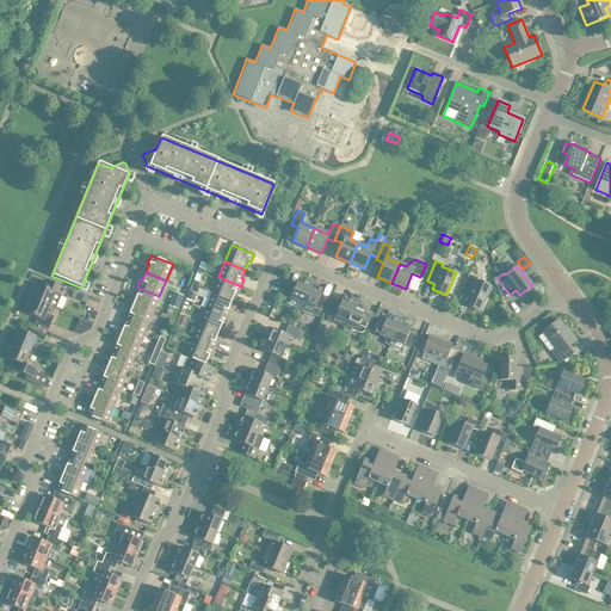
[(477,278),(468,275),(460,295),(468,298),(466,303),(481,309),(491,287),(476,281),(477,278)]
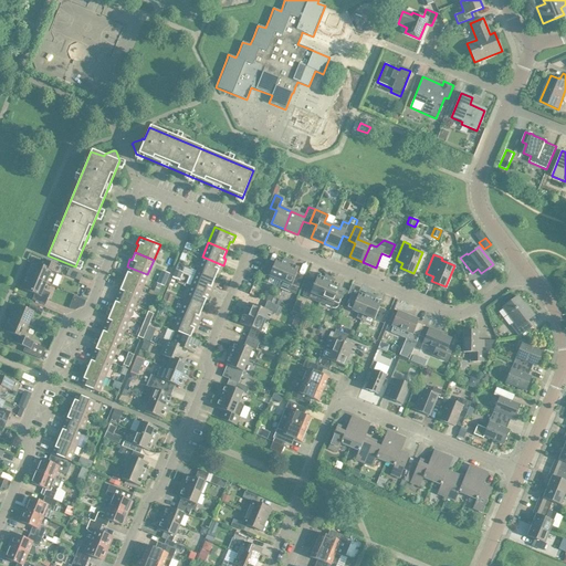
[(223,265),(202,257),(196,271),(215,279),(218,271),(220,272),(223,265)]
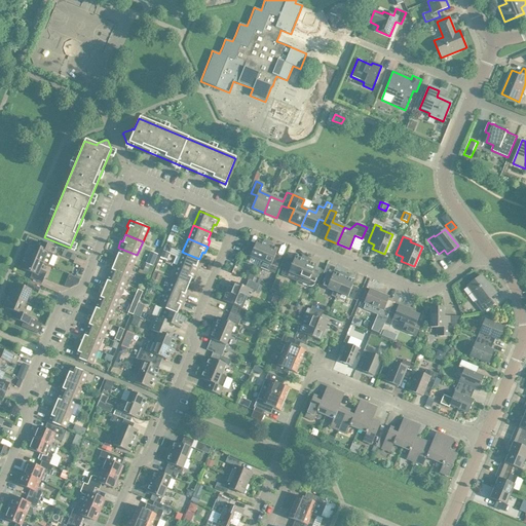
[(260,261),(267,245),(256,240),(254,246),(249,242),(243,254),(260,261)]
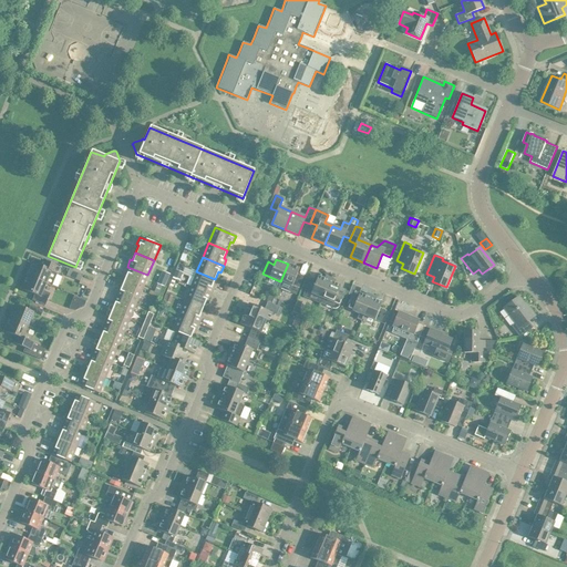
[(27,276),(45,284),(51,287),(57,274),(58,275),(60,268),(48,263),(45,269),(32,264),(27,276)]
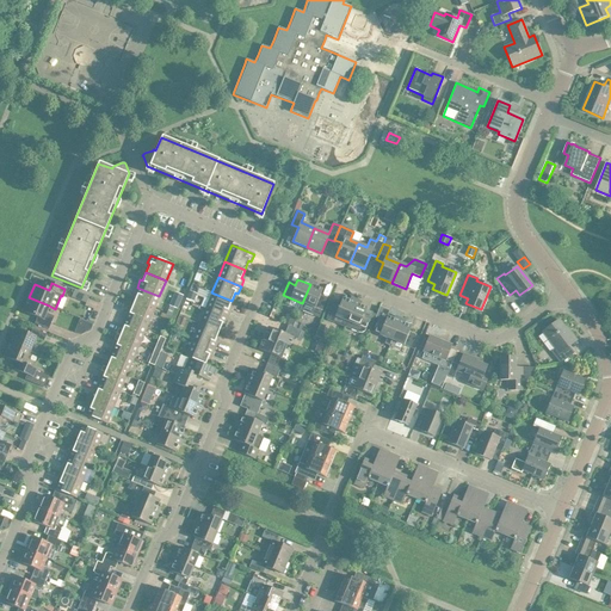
[(310,284),(302,303),(300,310),(318,318),(326,297),(320,295),(322,290),(310,284)]
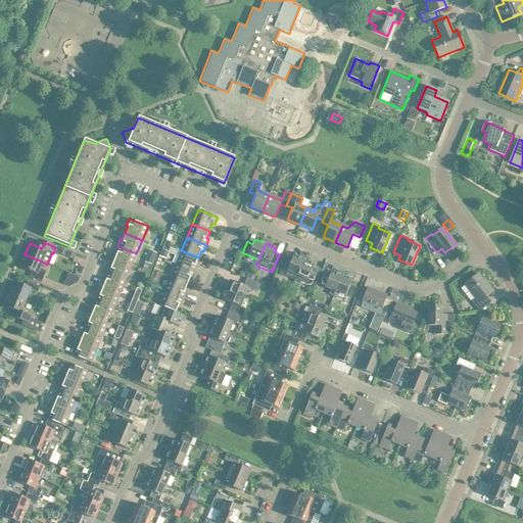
[(136,253),(117,246),(114,252),(116,253),(113,260),(131,268),(136,253)]
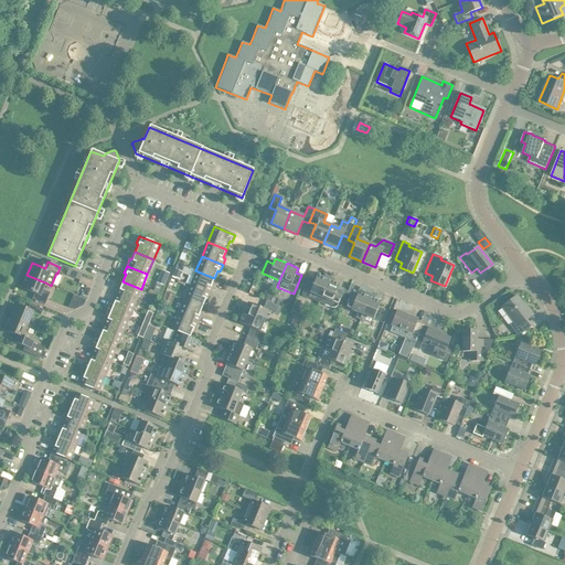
[(182,272),(174,269),(172,276),(179,279),(182,272)]
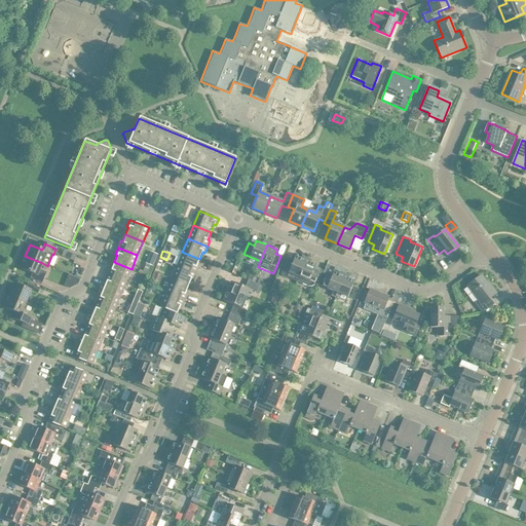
[(152,266),(157,255),(150,252),(145,263),(152,266)]
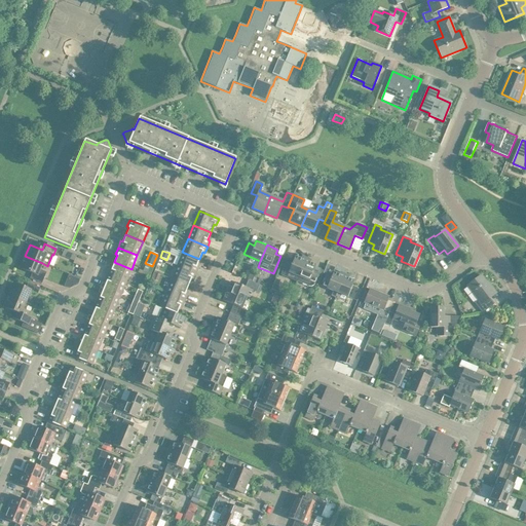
[(199,259),(182,252),(177,266),(196,273),(198,267),(196,266),(199,259)]
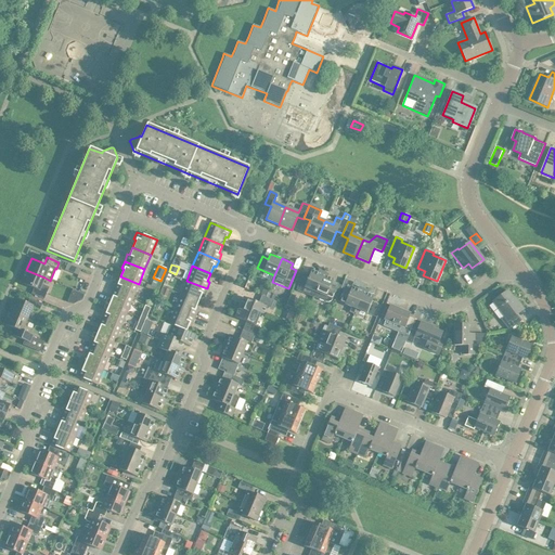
[(44,278),(26,270),(21,283),(34,288),(31,294),(43,299),(49,287),(41,285),(44,278)]
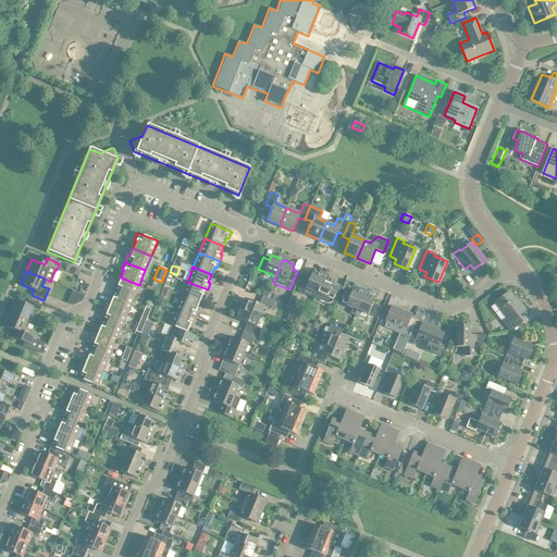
[(304,274),(297,291),(314,298),(323,276),(312,272),(310,276),(304,274)]
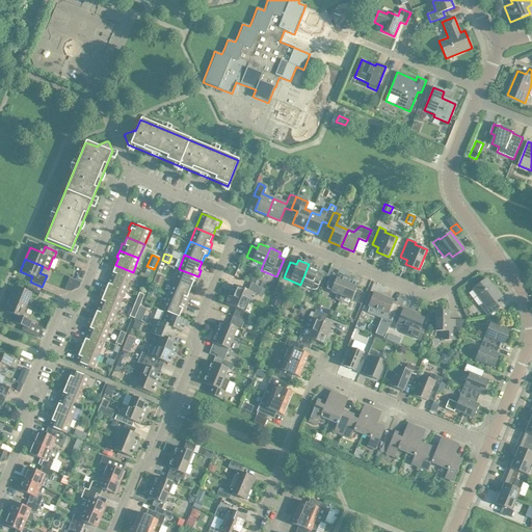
[(309,264),(300,285),(312,290),(314,290),(317,289),(318,287),(324,272),(318,270),(319,268),(309,264)]
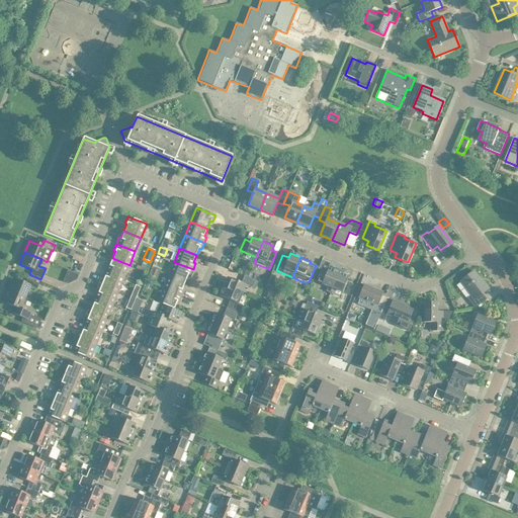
[(130,265),(112,258),(109,265),(107,264),(105,270),(123,278),(130,265)]
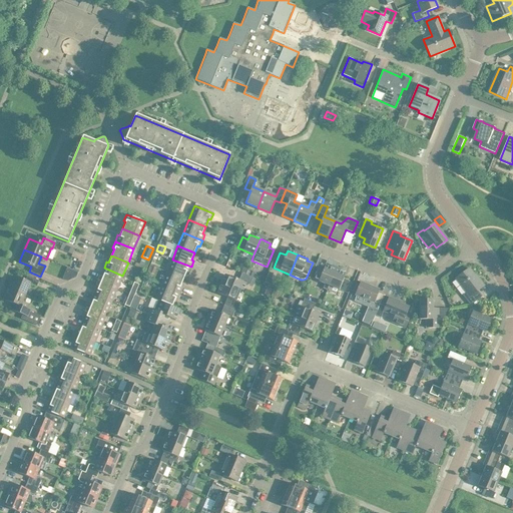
[(329,286),(335,270),(325,266),(327,261),(319,258),(315,268),(317,269),(313,279),(325,284),(323,289),(327,290),(329,286)]
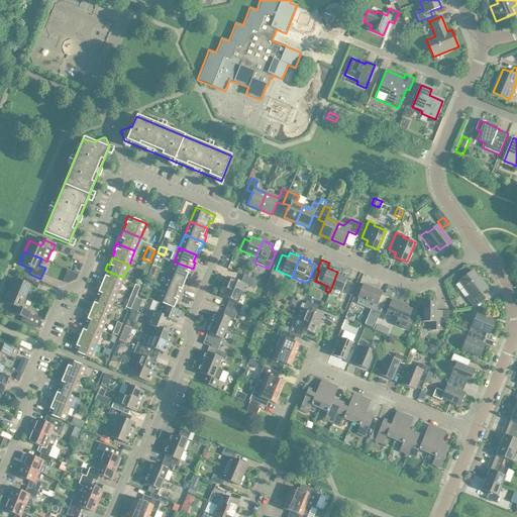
[(193,269),(174,262),(168,275),(185,282),(188,274),(190,275),(193,269)]
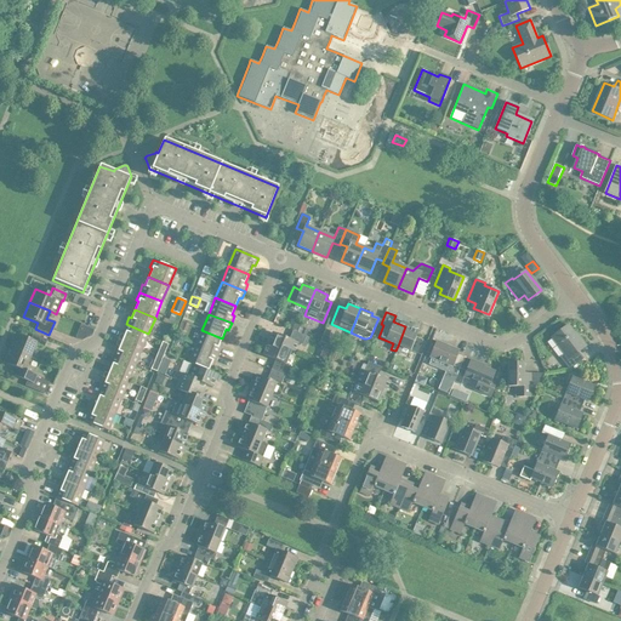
[(148,334),(126,324),(123,331),(125,332),(121,341),(142,349),(148,334)]
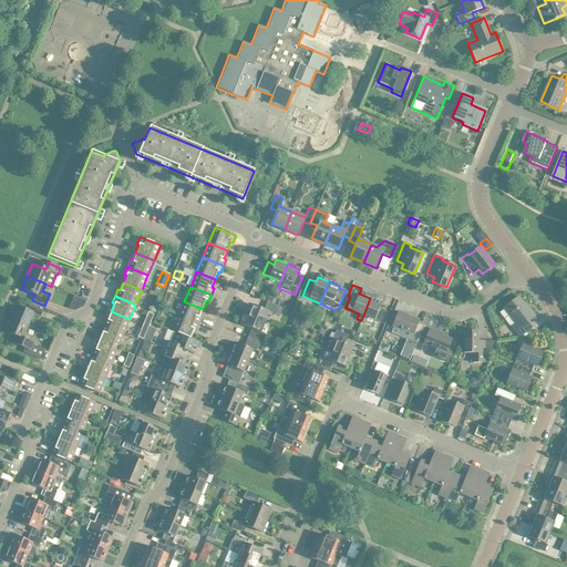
[(533,328),(527,321),(534,316),(528,309),(527,310),(518,297),(504,308),(515,323),(511,327),(519,338),(533,328)]
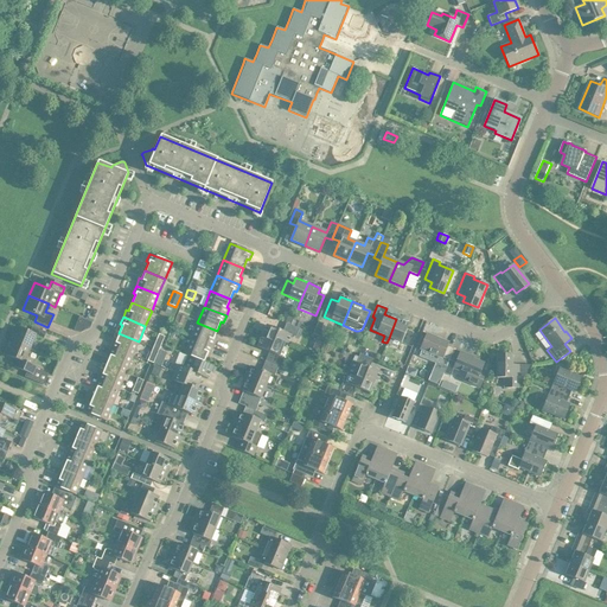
[(396,319),(389,338),(408,345),(413,332),(407,330),(408,324),(396,319)]
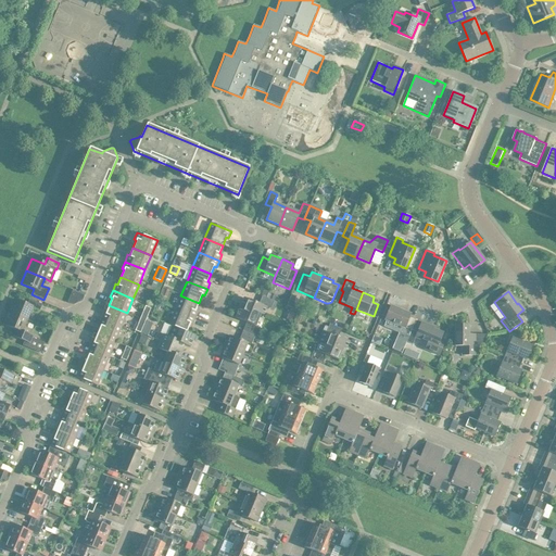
[(199,303),(180,295),(175,310),(194,318),(198,312),(196,311),(199,303)]
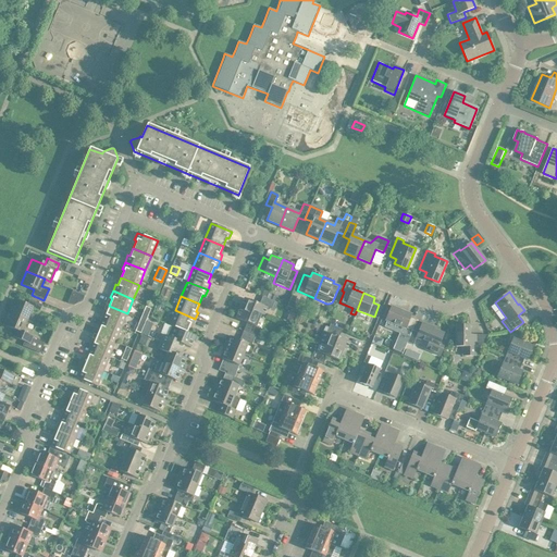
[(239,311),(242,311),(242,312),(250,316),(252,310),(261,314),(263,316),(267,308),(271,310),(274,301),(267,298),(262,296),(259,305),(244,298),(240,306),(242,306),(239,311)]
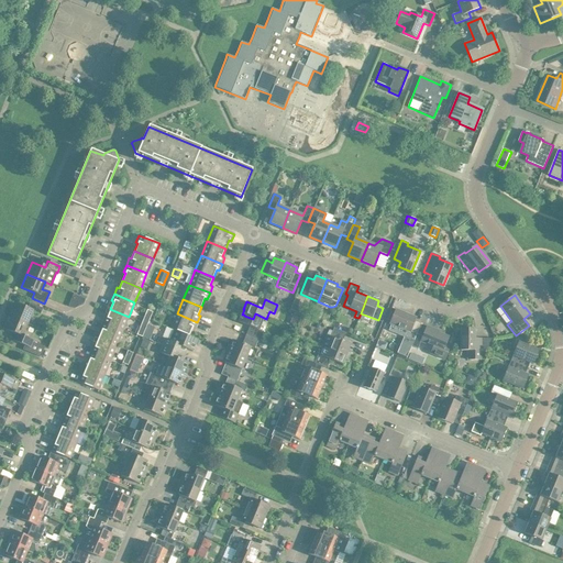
[(9,316),(28,323),(32,311),(40,315),(42,308),(30,302),(28,309),(14,304),(9,316)]
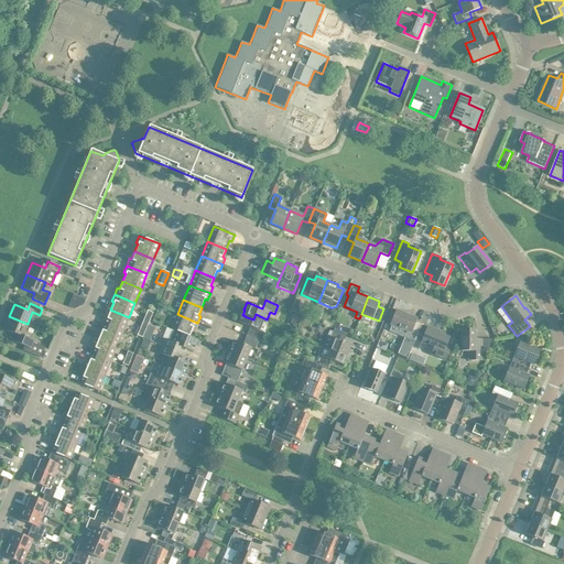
[(102,324),(122,333),(129,317),(110,310),(107,318),(105,317),(102,324)]
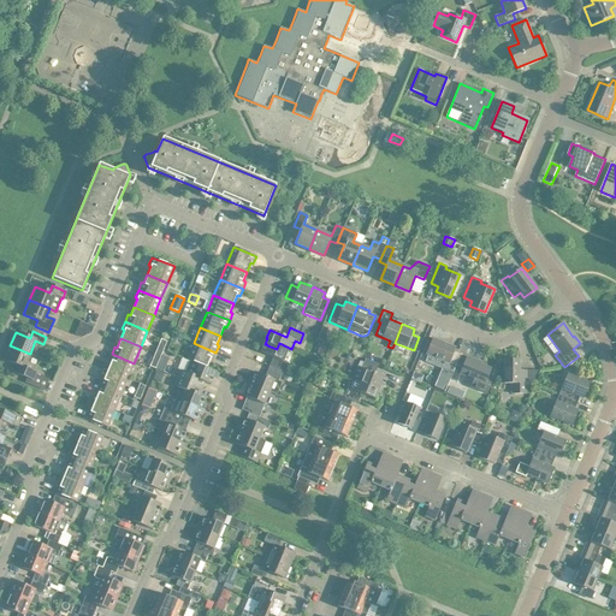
[(442,368),(452,373),(455,366),(458,359),(460,354),(454,351),(455,348),(432,338),(426,354),(444,362),(442,368)]
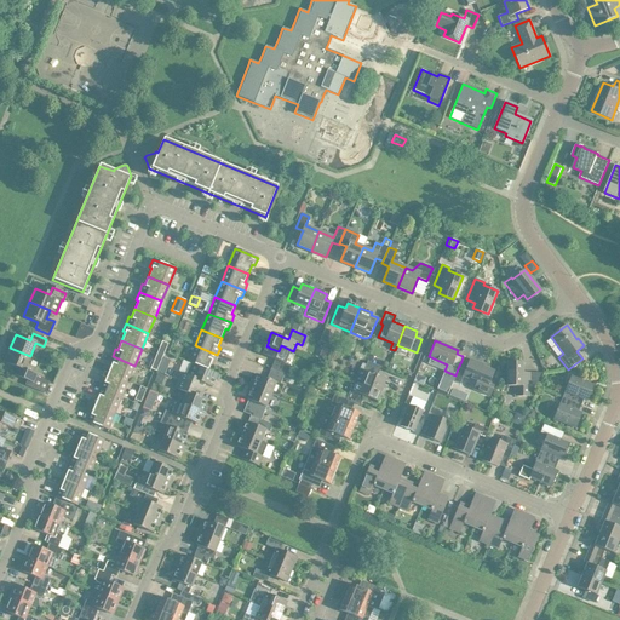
[(162,342),(156,355),(162,357),(167,344),(162,342)]
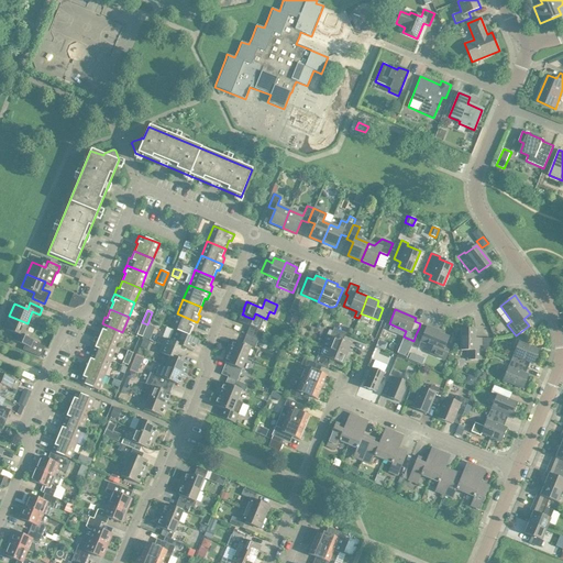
[(197,322),(177,313),(170,329),(189,337),(192,328),(195,329),(197,322)]
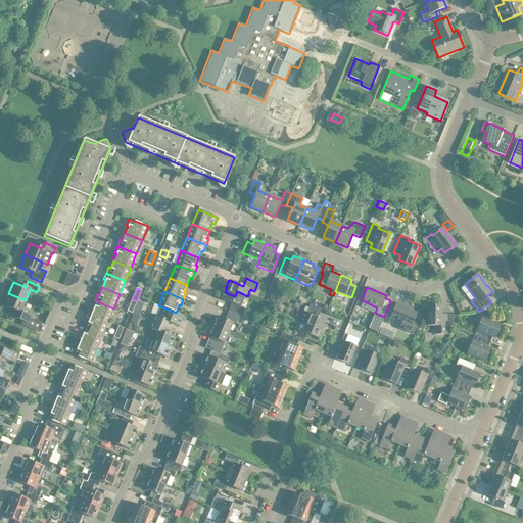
[(240,306),(245,295),(237,291),(235,296),(227,293),(227,292),(225,292),(225,291),(222,299),(232,303),(229,311),(240,316),(243,307),(240,306)]
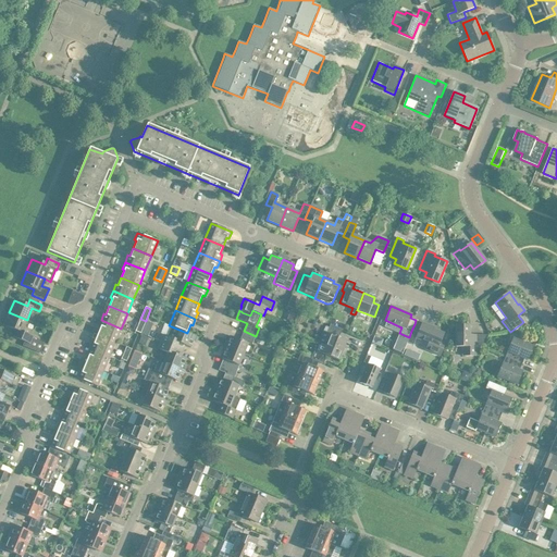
[(22,332),(27,320),(9,312),(3,325),(13,330),(11,336),(25,343),(24,346),(42,354),(47,344),(35,339),(36,337),(22,332)]
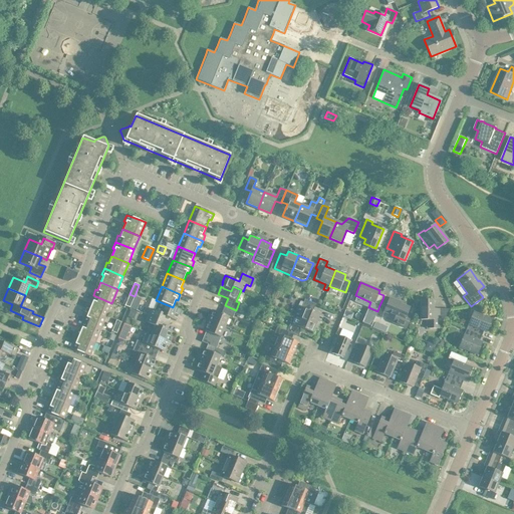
[(135,296),(130,294),(124,305),(130,307),(135,296)]
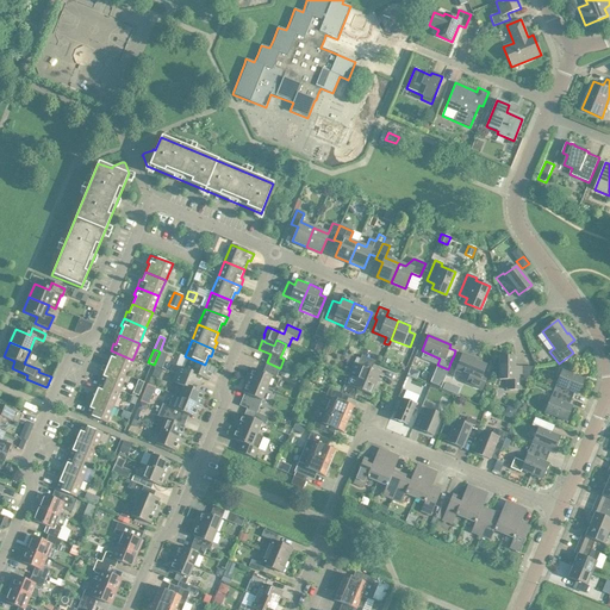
[(106,367),(126,375),(132,360),(111,350),(107,358),(110,359),(106,367)]
